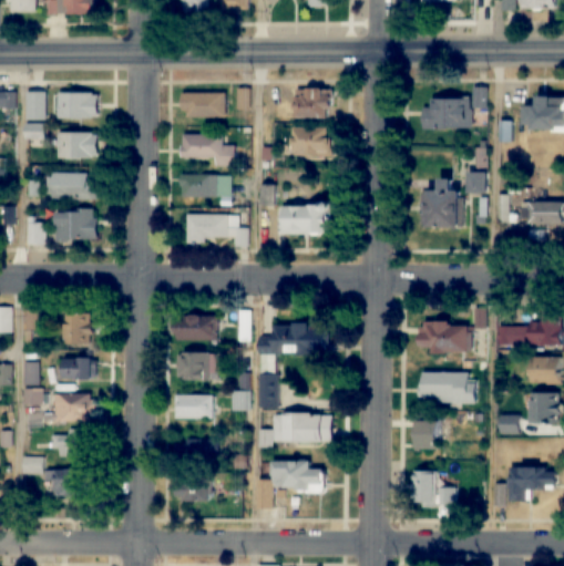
[(6,0),(6,14),(34,14),(33,0),(6,0)]
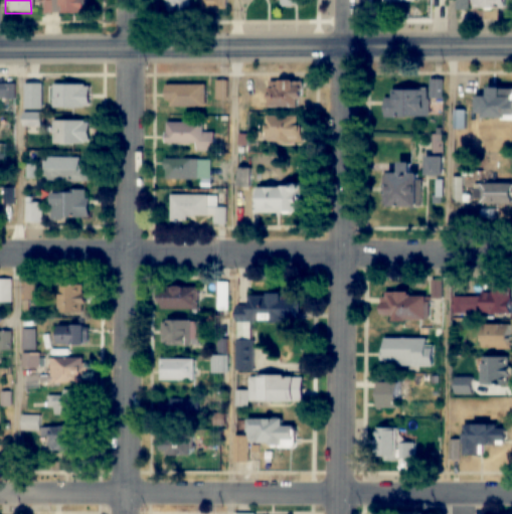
[(82,0),(50,0),(51,14),(82,14),(82,0)]
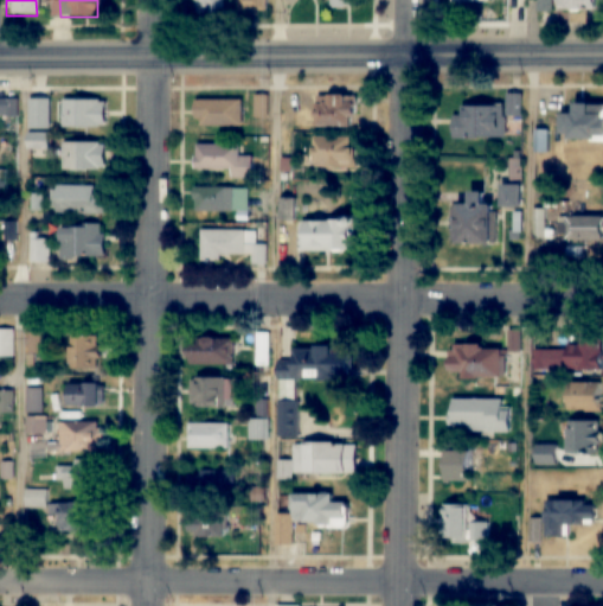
[(191,0),(191,16),(220,16),(220,0),(191,0)]
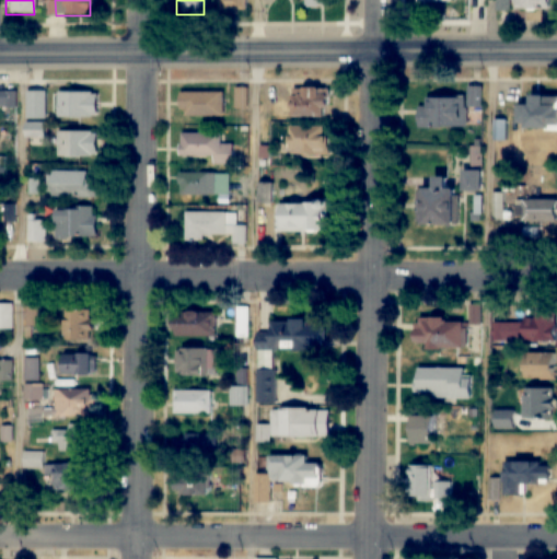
[(242,0),(217,0),(218,10),(242,10),(242,0)]
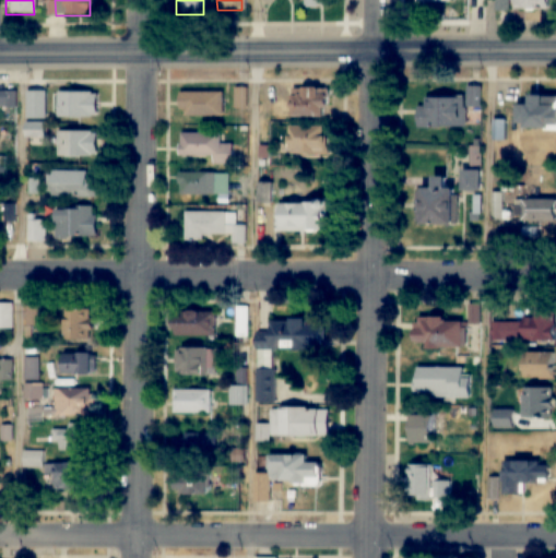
[(302,0),(302,9),(323,9),(323,0),(302,0)]
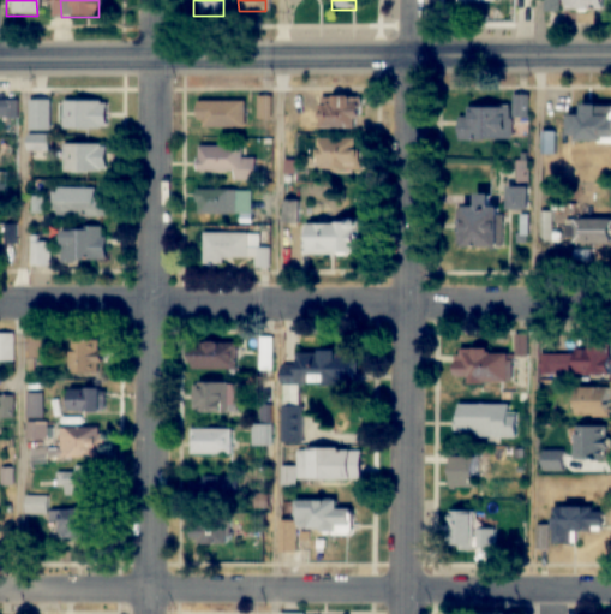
[(601,13),(600,0),(561,0),(561,13),(601,13)]
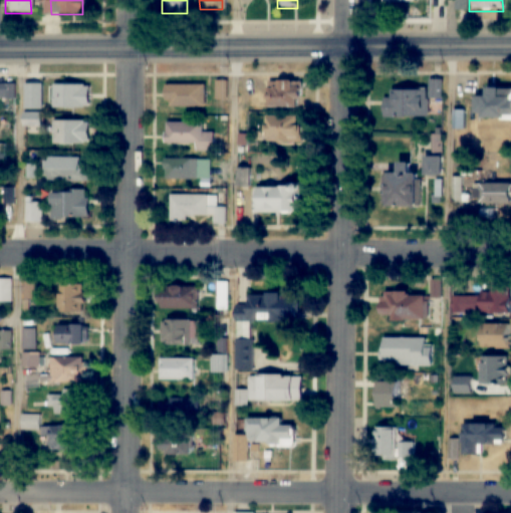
[(427,117),(427,99),(440,99),(440,80),(427,80),(427,90),(380,91),(380,118),(427,117)]
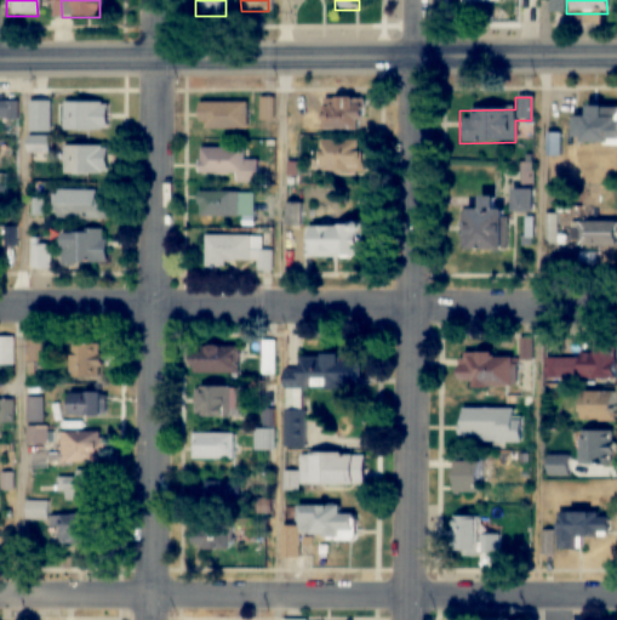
[(358,98),(319,98),(319,130),(358,130),(358,98)]
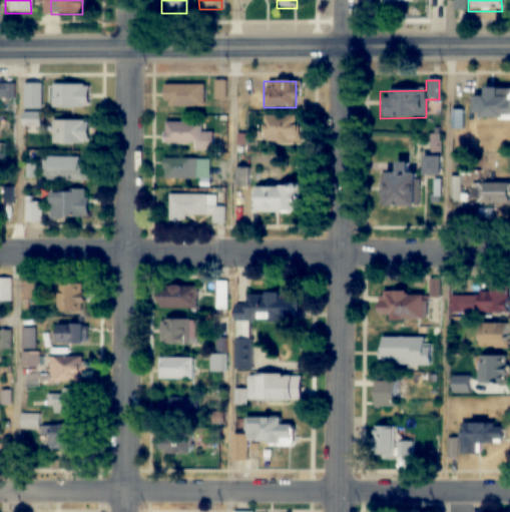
[(0,98),(13,98),(13,83),(0,83),(0,98)]
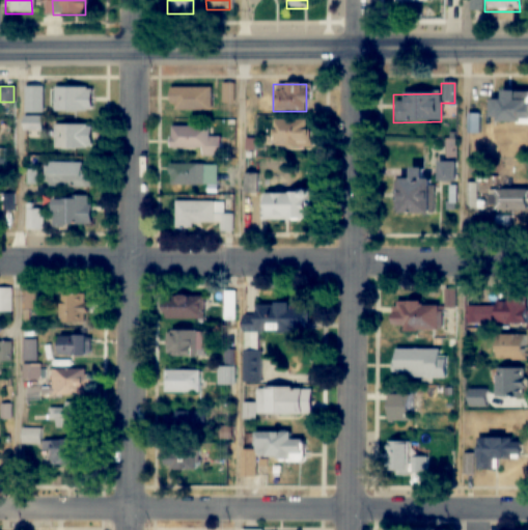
[(53,112),(90,112),(90,88),(53,88),(53,112)]
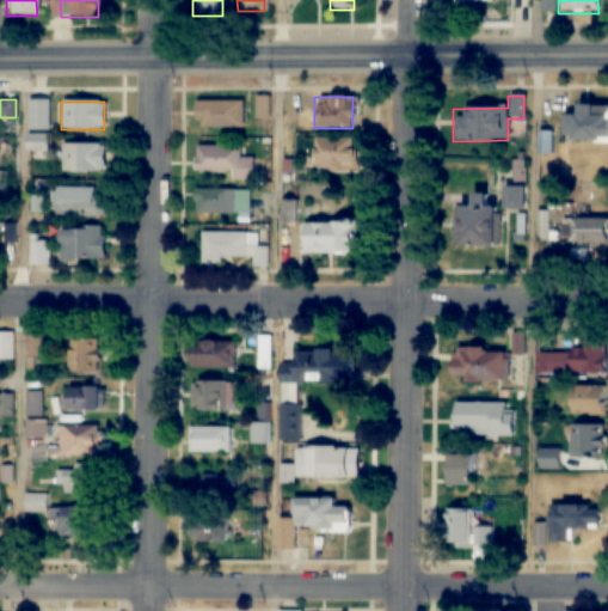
[(241,102),(194,102),(194,127),(241,127),(241,102)]
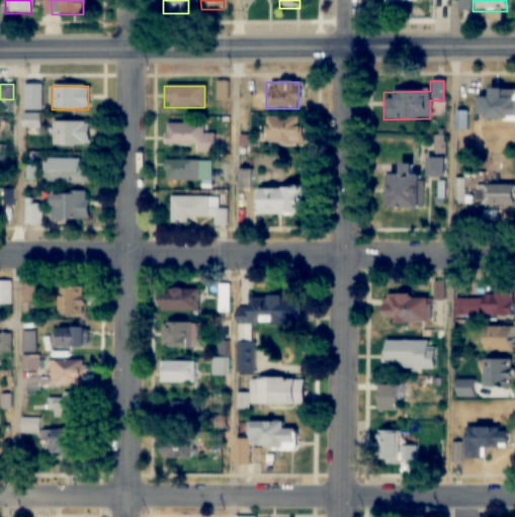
[(514,118),(514,89),(485,90),(485,98),(476,98),(476,119),(514,118)]
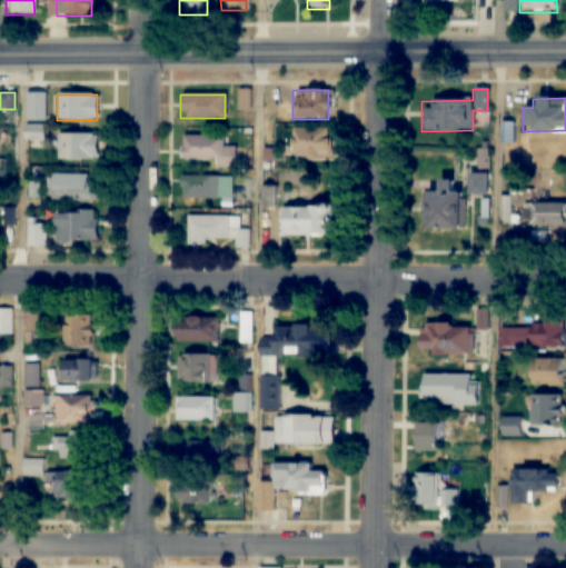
[(42,141),(42,127),(25,127),(25,141),(42,141)]
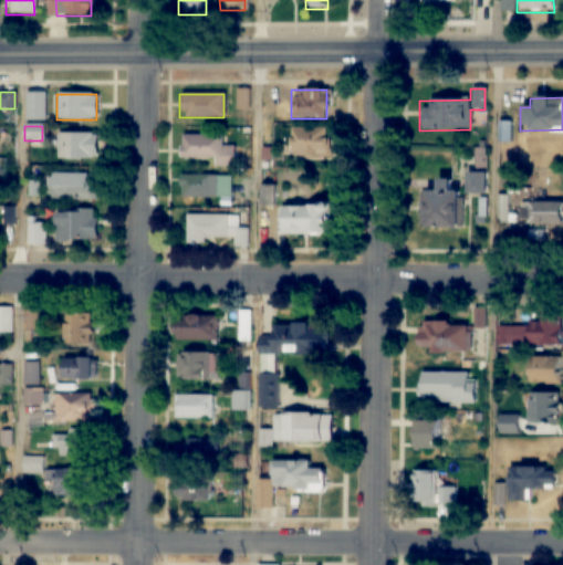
[(327,129),(290,129),(290,158),(327,158),(327,129)]
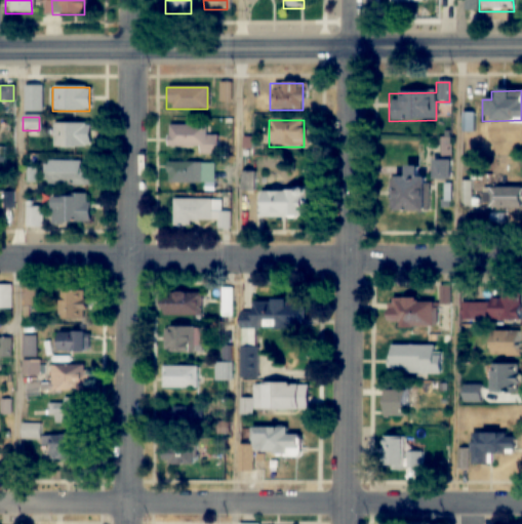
[(52,149),(88,149),(88,124),(52,124),(52,149)]
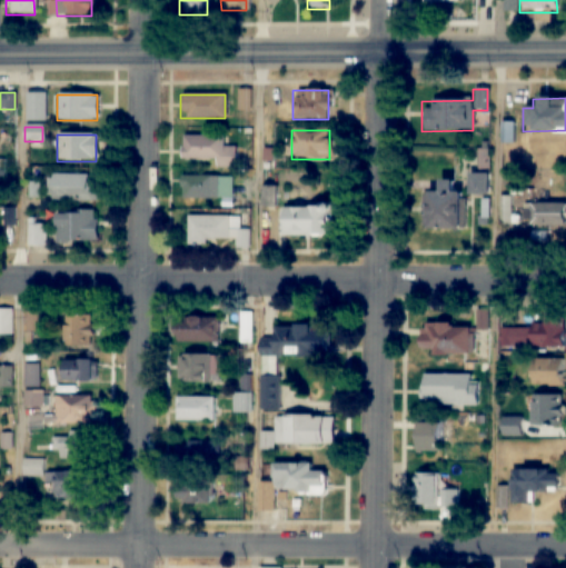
[(221,136),(180,136),(180,160),(214,159),(214,169),(234,169),(234,147),(222,148),(221,136)]
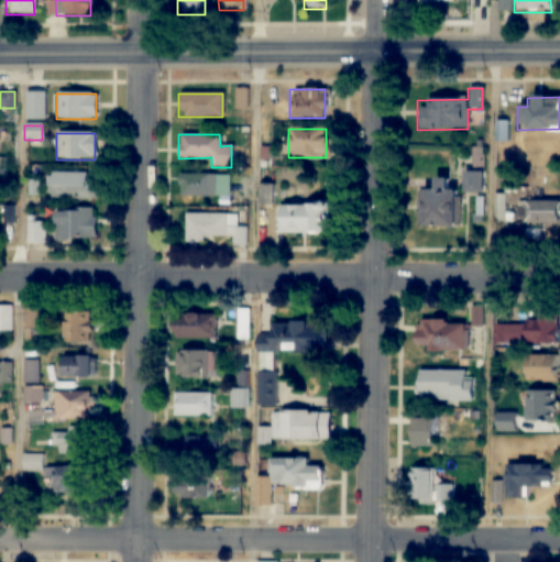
[(470,173),(483,173),(483,149),(470,149),(470,173)]
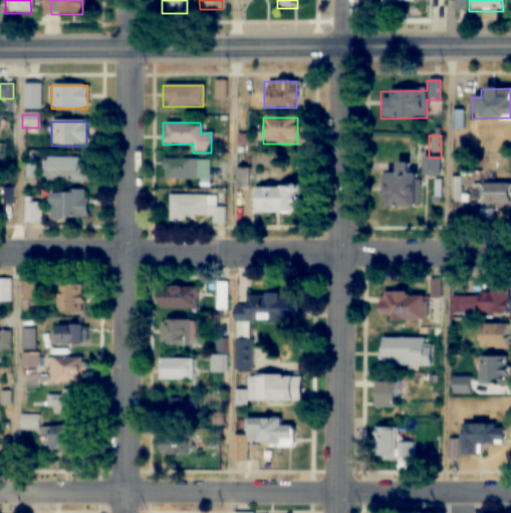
[(422,158),(429,158),(441,158),(441,177),(422,177),(422,158)]
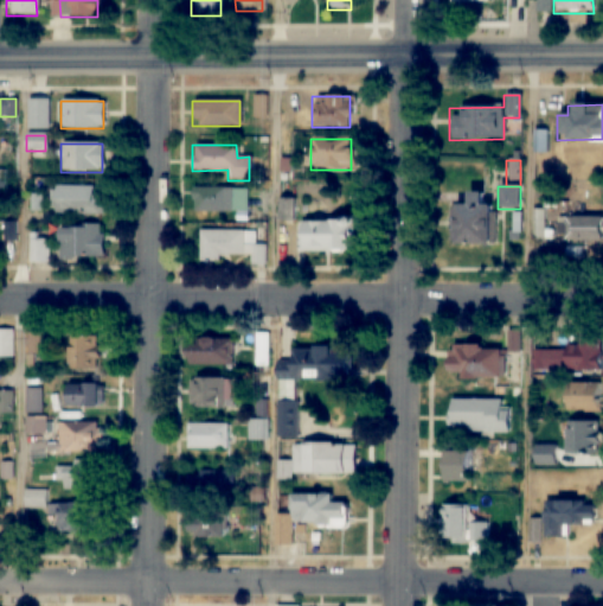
[(102,215),(102,187),(49,187),(49,215),(102,215)]
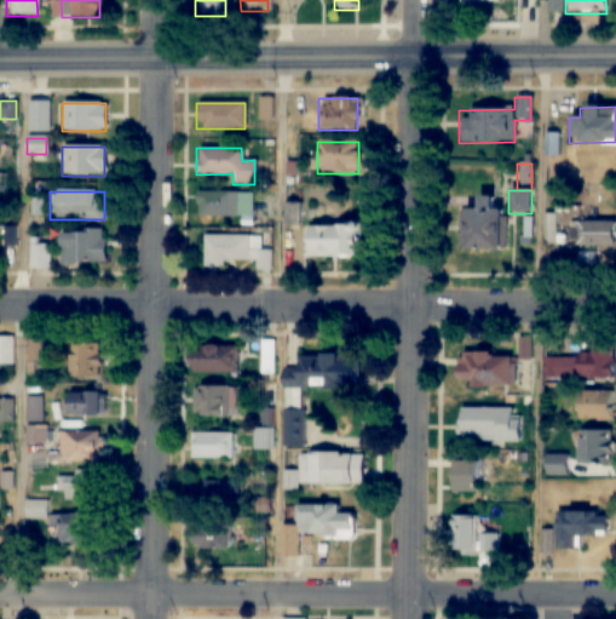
[(252,217),(252,193),(195,193),(195,217),(252,217)]
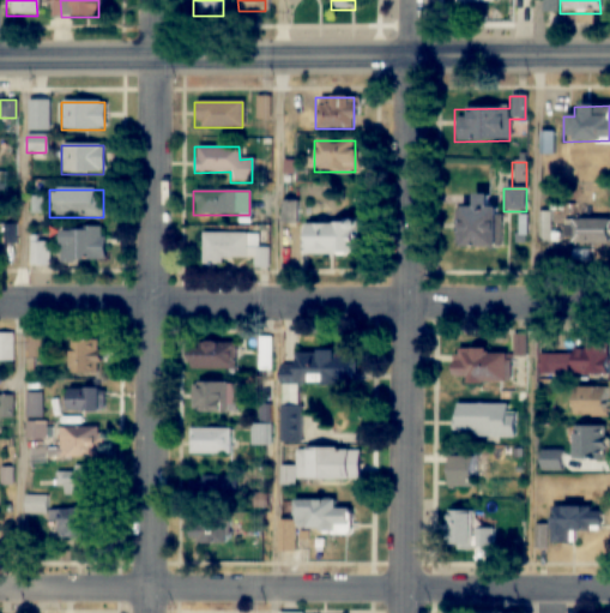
[(457,208),(457,250),(494,250),(494,208),(484,208),(484,194),(470,194),(470,208),(457,208)]
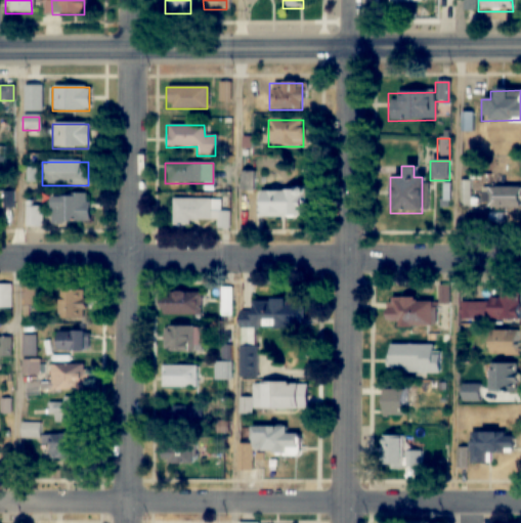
[(242,171),(242,189),(255,188),(255,170),(242,171)]
